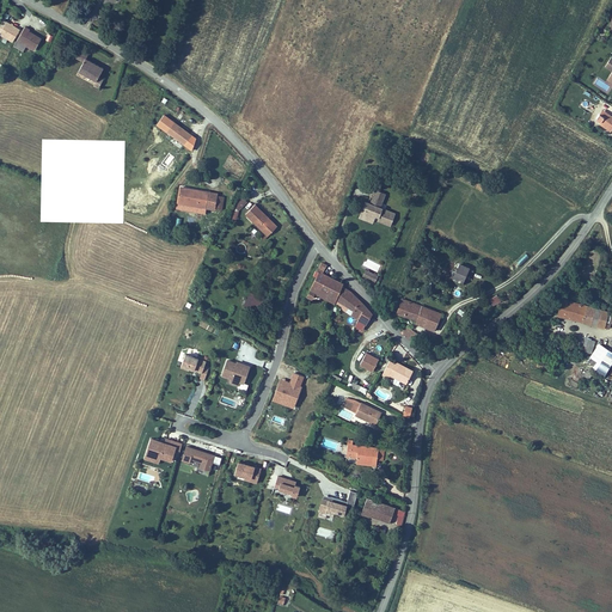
[(20,30),(4,19),(0,25),(0,34),(14,41),(20,30)]
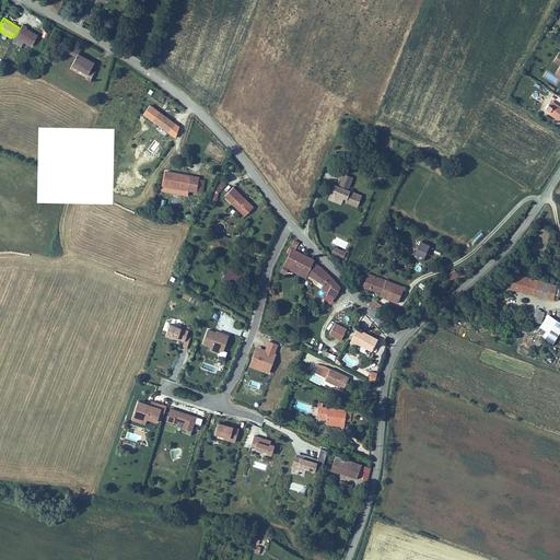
[(27,27),(23,25),(15,37),(32,47),(38,36),(26,30),(27,27)]
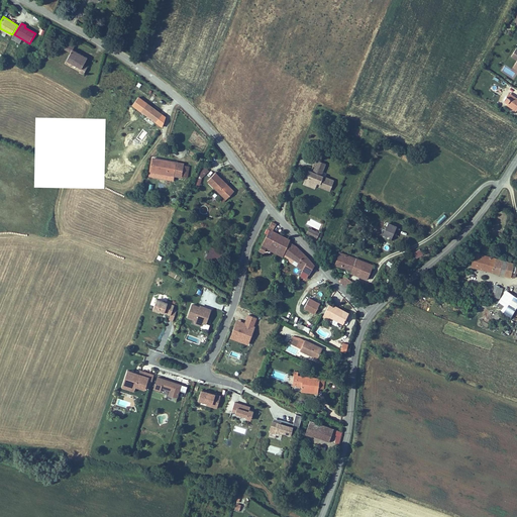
[(75,44),(68,40),(65,47),(71,52),(67,59),(82,68),(85,64),(88,57),(73,48),(75,44)]
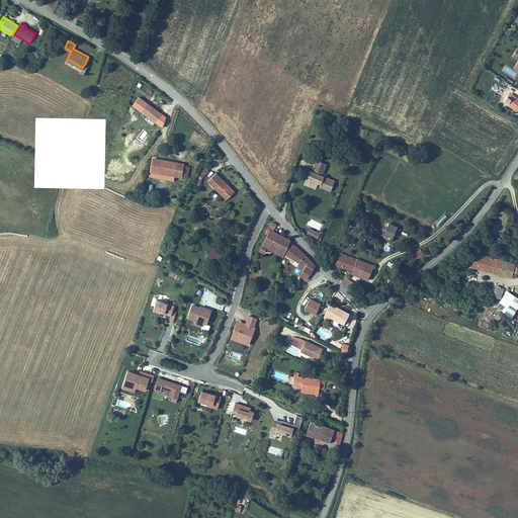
[(511,100),(507,98),(505,102),(510,106),(509,107),(517,111),(517,109),(517,99),(513,97),(511,100)]
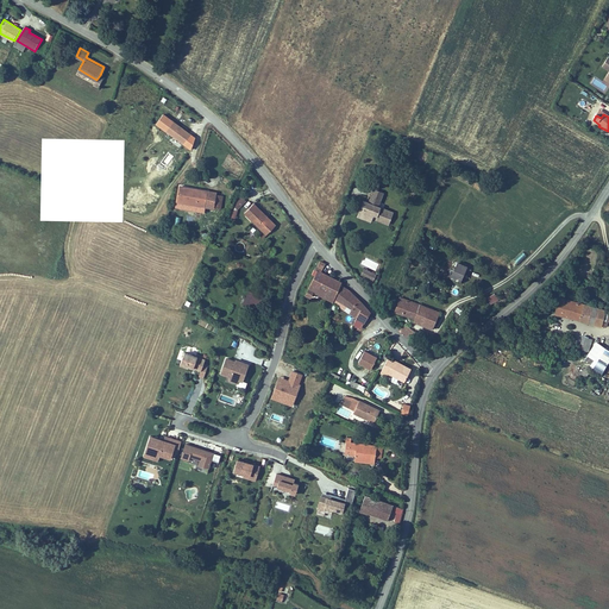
[(192,133),(174,120),(165,130),(176,138),(174,139),(182,146),(192,133)]
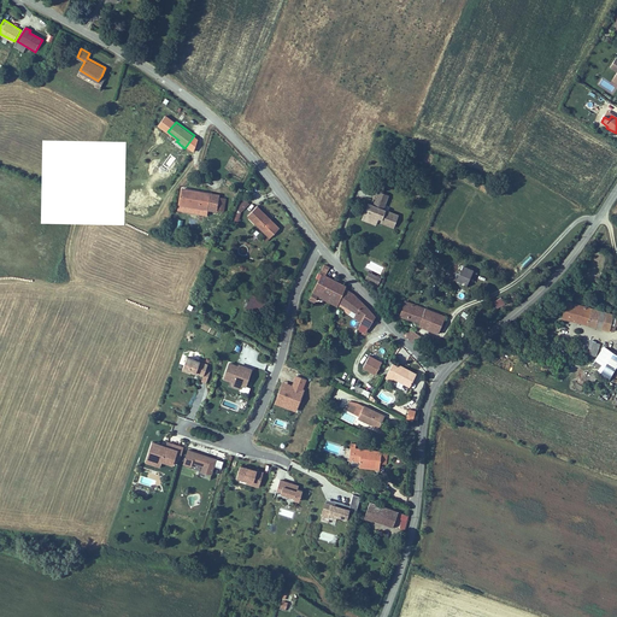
[(210,207),(212,193),(182,187),(180,203),(210,207)]
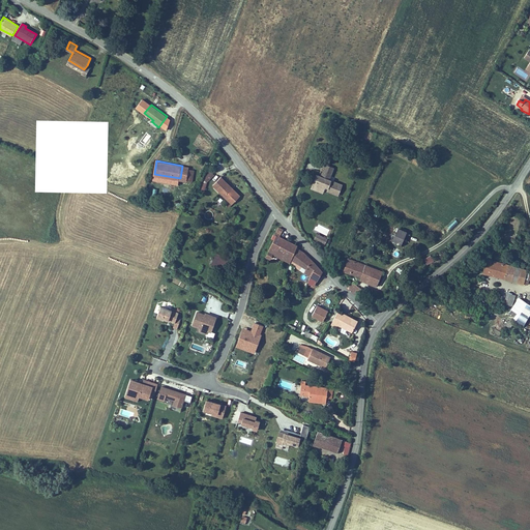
[(325,164),(321,174),(317,173),(311,187),(324,193),(324,190),(337,196),(343,184),(330,179),(334,168),(325,164)]
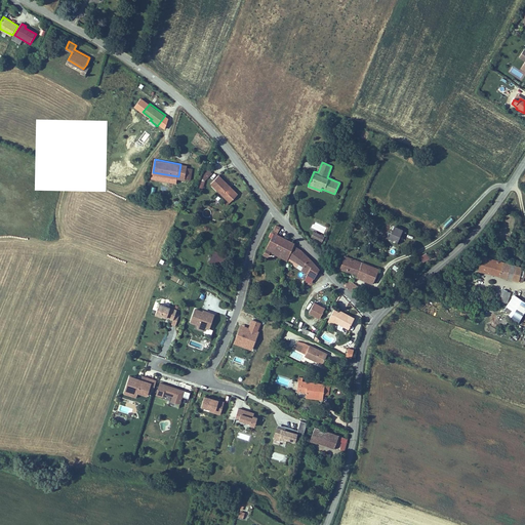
[(187,165),(180,164),(178,176),(185,178),(187,166),(187,165)]
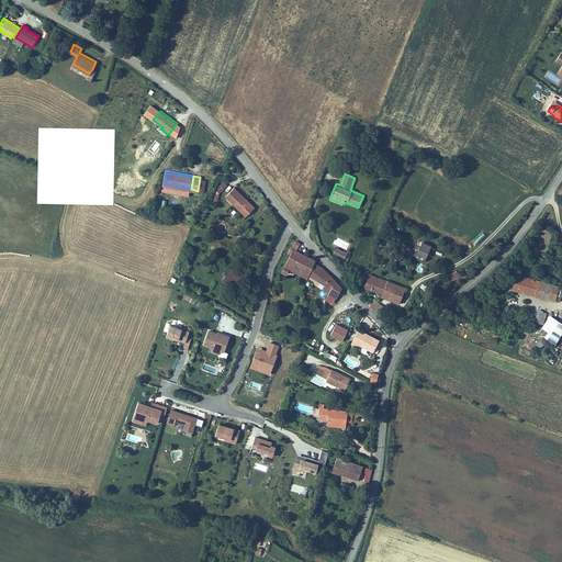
[(217,202),(224,182),(218,180),(212,200),(217,202)]
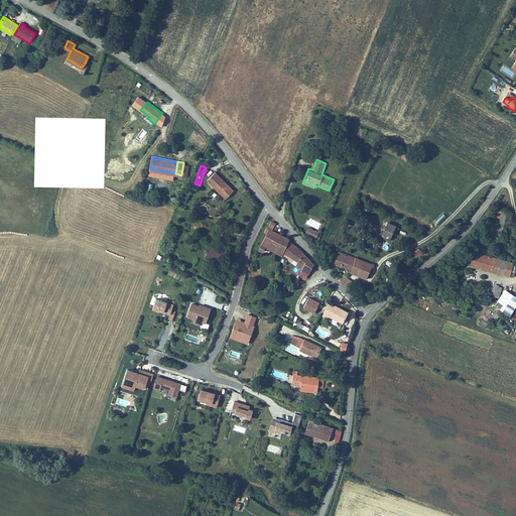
[(226,181),(216,171),(208,180),(226,198),(234,189),(229,184),(227,185),(224,182),(226,181)]
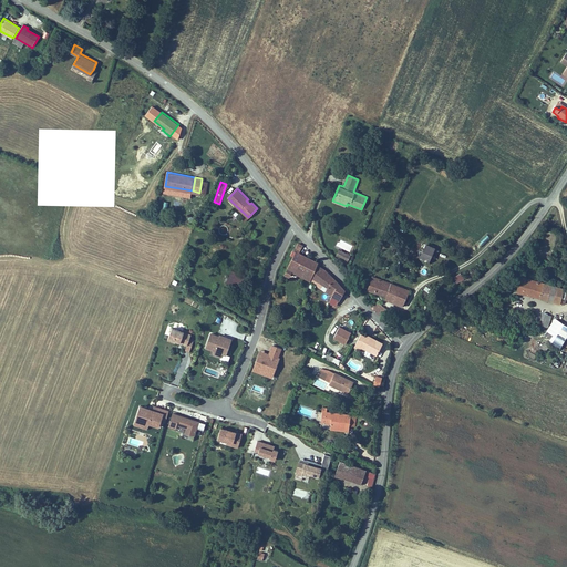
[(318,265),(319,261),(300,251),(303,244),(298,241),(294,250),(296,251),(284,275),(289,277),(292,271),(310,280),(311,277),(318,265)]
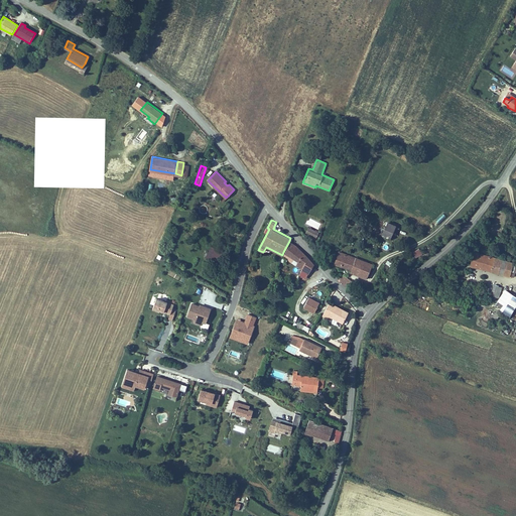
[(396,225),(389,221),(383,233),(390,237),(396,225)]
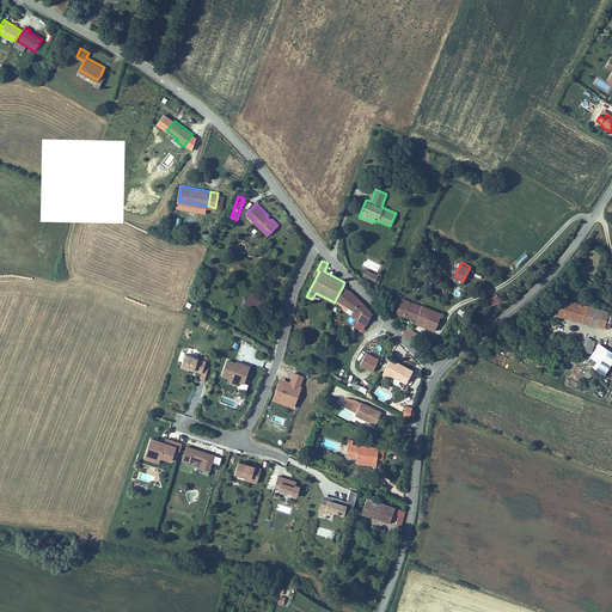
[(65,268),(56,265),(53,275),(61,277),(65,268)]
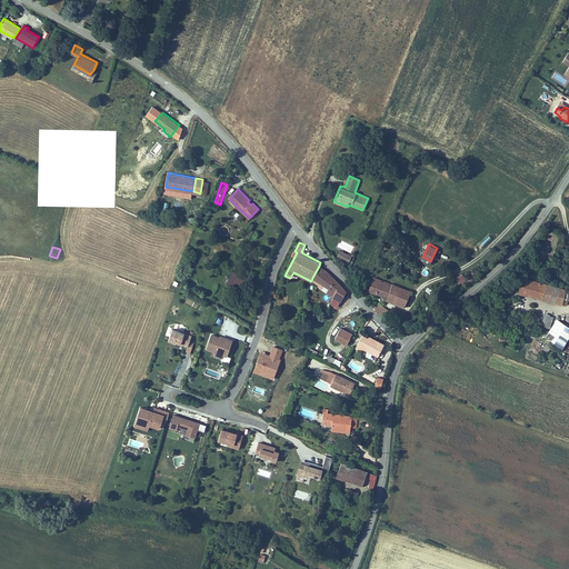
[(349,261),(352,256),(341,249),(338,256),(349,261)]
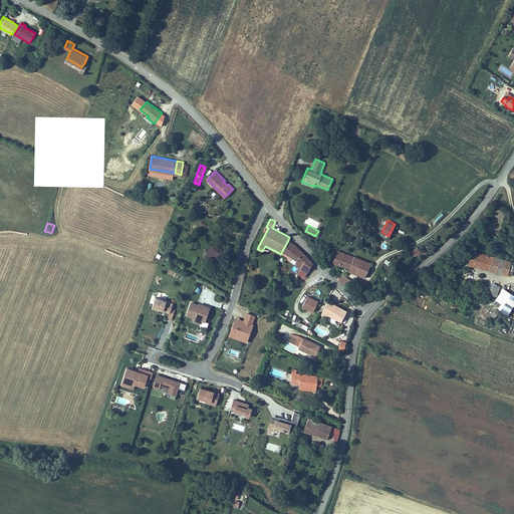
[(238,240),(242,231),(232,226),(228,235),(238,240)]
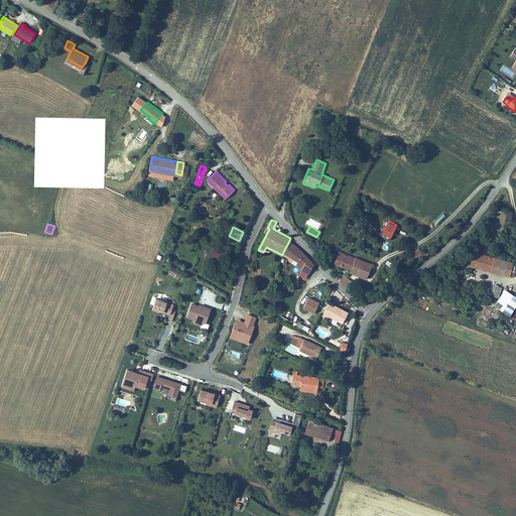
[(292,242),(289,241),(283,252),(298,262),(296,265),(301,269),(299,275),(306,278),(314,264),(307,256),(301,250),(295,245),(292,242)]
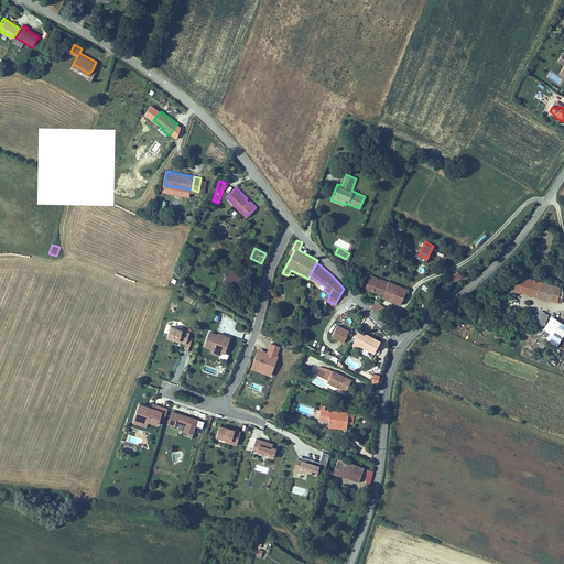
[(243,274),(230,269),(225,281),(237,288),(243,274)]
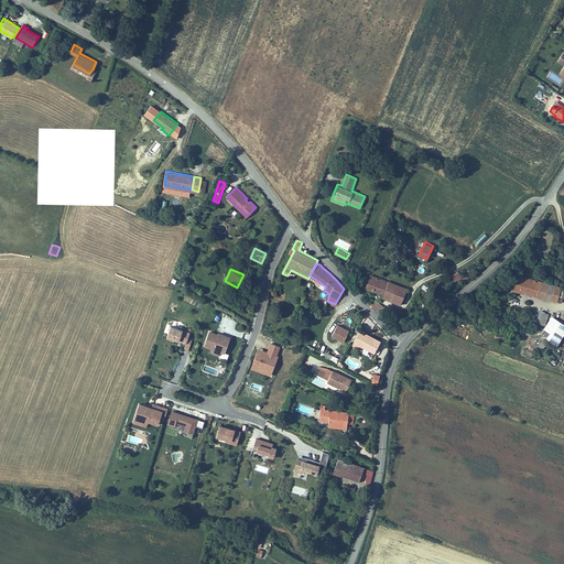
[(462,277),(459,270),(452,274),(454,281),(462,277)]
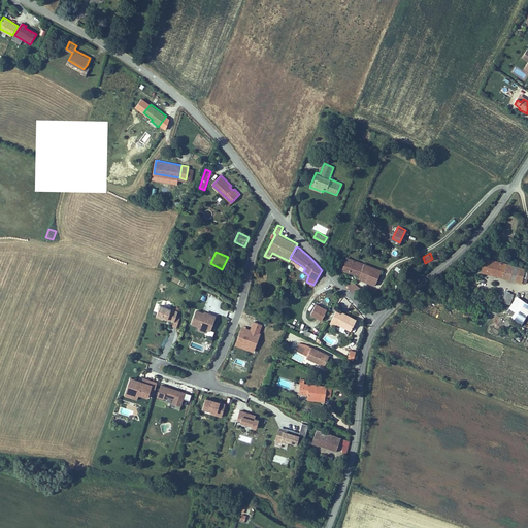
[(482,269),(508,276),(512,263),(485,255),(482,269)]
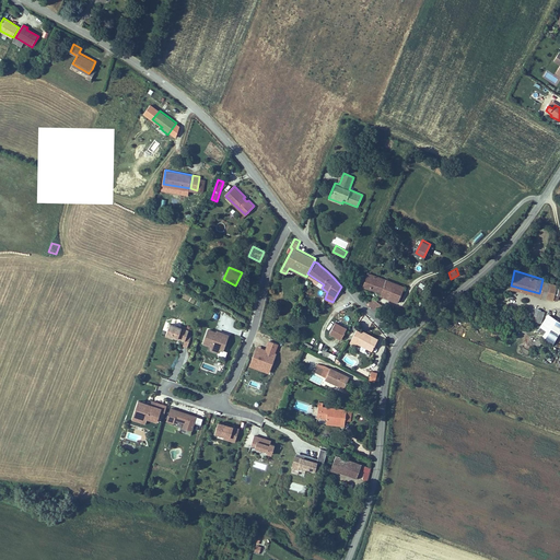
[(388,298),(395,283),(369,272),(366,279),(362,278),(361,282),(364,283),(364,284),(382,292),(381,295),(388,298)]
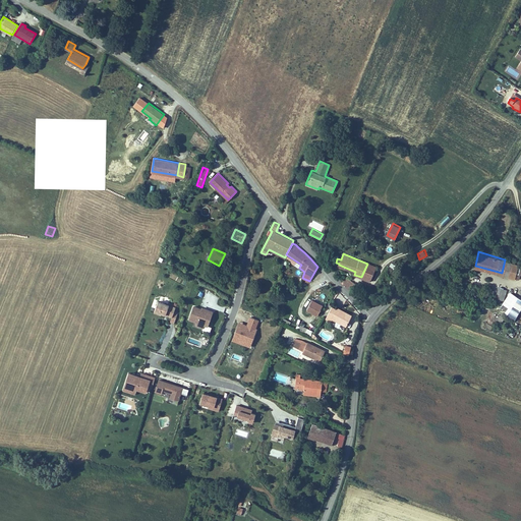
[(519,263),(505,259),(502,273),(515,277),(519,263)]
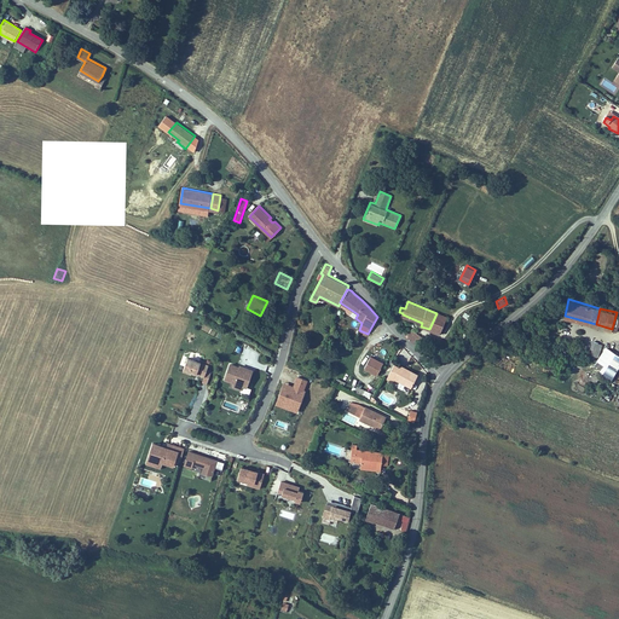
[(446,317),(437,313),(429,329),(440,334),(446,317)]
